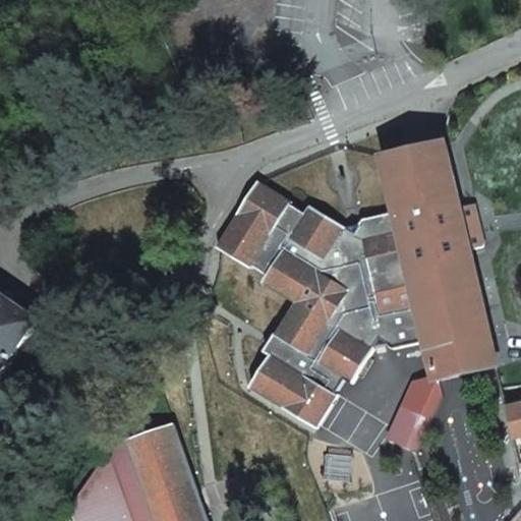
[(344,378),(352,382),(367,356),(372,348),(388,344),(392,348),(427,340),(437,375),(438,381),(439,380),(499,366),(470,249),(460,208),(444,142),(389,156),(384,157),(396,212),(362,219),(360,223),(344,227),(310,207),(305,213),(291,205),(292,203),(258,183),(219,246),(251,267),(252,266),(268,275),(263,283),(297,303),(276,338),(284,342),(275,357),(273,356),(251,389),(317,428),(338,395),(335,393),(344,378)]
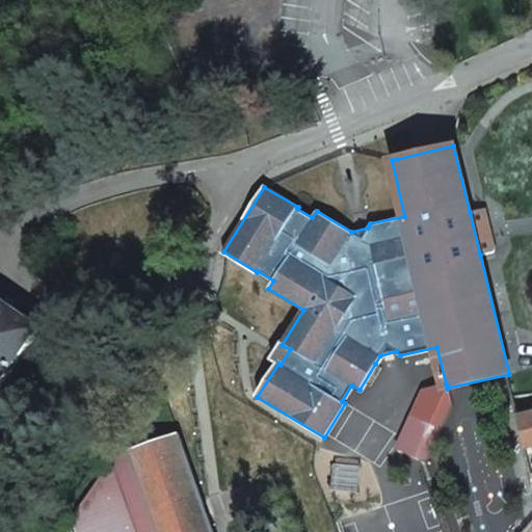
[(495,250),(484,209),(470,212),(480,255),(495,250)]
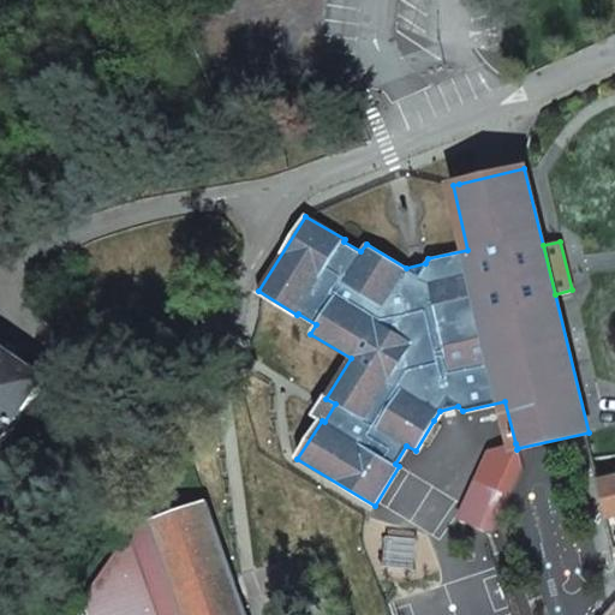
[(0,446),(47,377),(0,345),(0,446)]
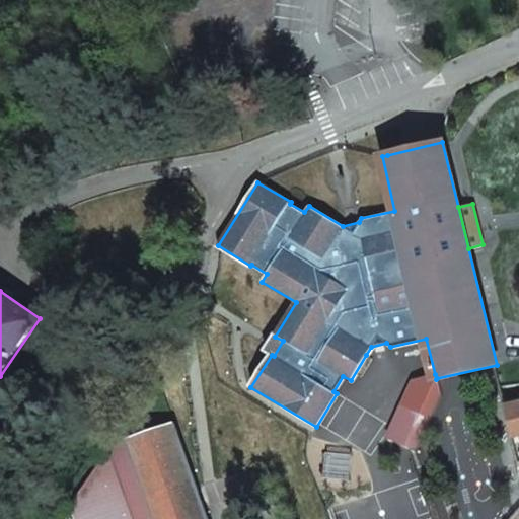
[(274,356),(283,341),(275,337),(266,352),(272,355),(274,356)]
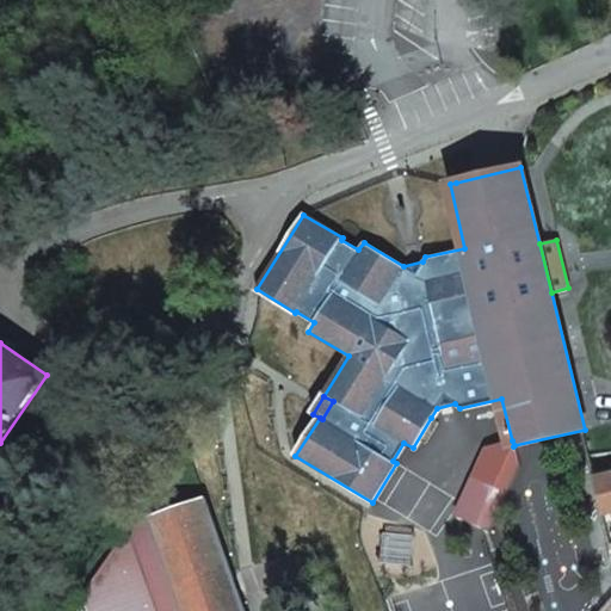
[(489,530),(519,464),(514,445),(513,446),(512,440),(483,448),(454,513),(489,530)]
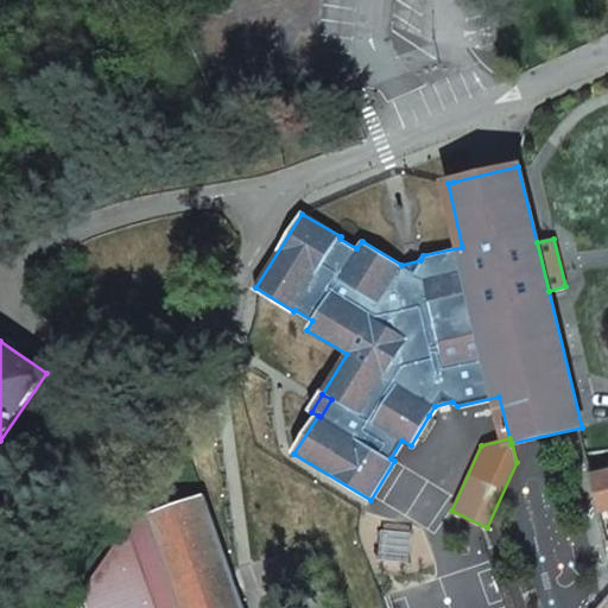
[(607,473),(591,477),(600,512),(607,508),(607,473)]
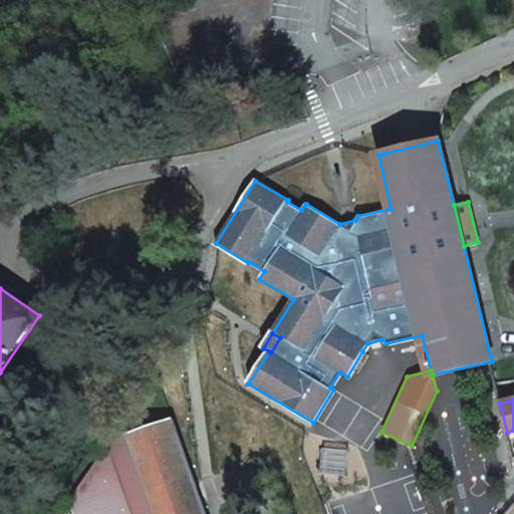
[(205,513),(172,420),(111,441),(104,452),(126,513),(205,513)]
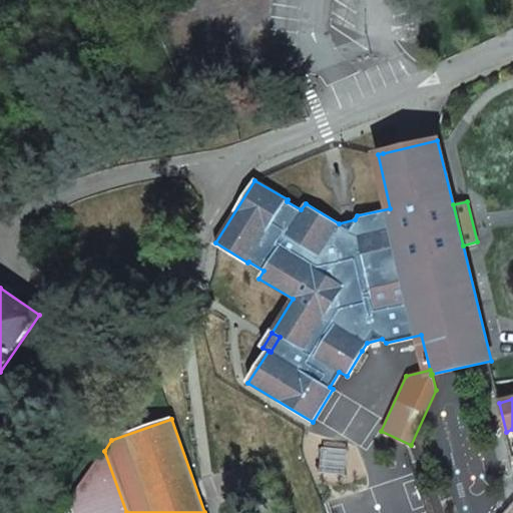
[(76,512),(126,512),(104,451),(72,499),(76,512)]
